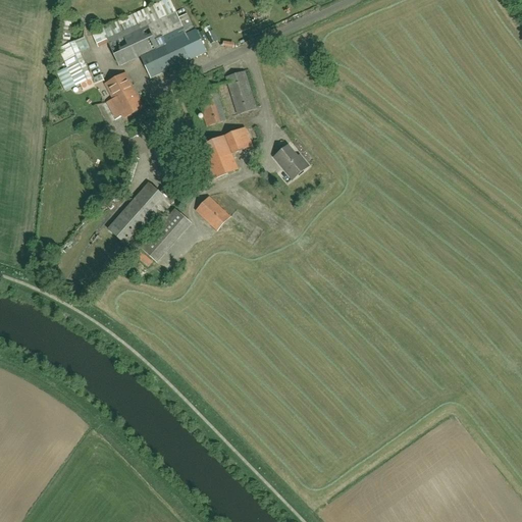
[(202,42),(199,43),(188,14),(177,18),(169,0),(165,0),(92,35),(98,49),(108,45),(119,68),(142,58),(147,68),(146,68),(151,81),(208,54),(202,42)]
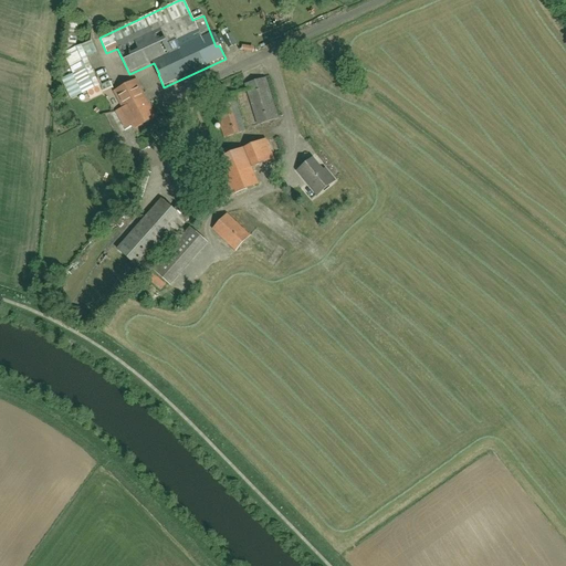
[(63,54),(73,74),(62,79),(71,100),(82,94),(87,92),(92,101),(103,95),(100,86),(86,58),(95,54),(95,51),(91,42),(63,54)]
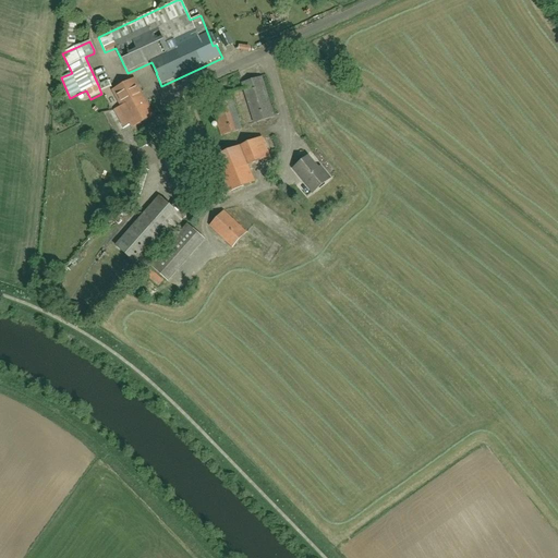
[(242,84),(255,124),(275,118),(262,77),(242,84)]
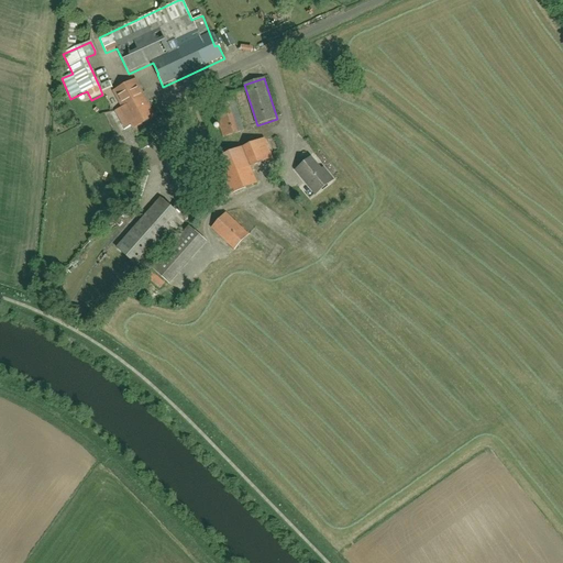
[(143,94),(141,89),(135,80),(114,92),(123,108),(116,112),(138,100),(136,97),(143,94)]
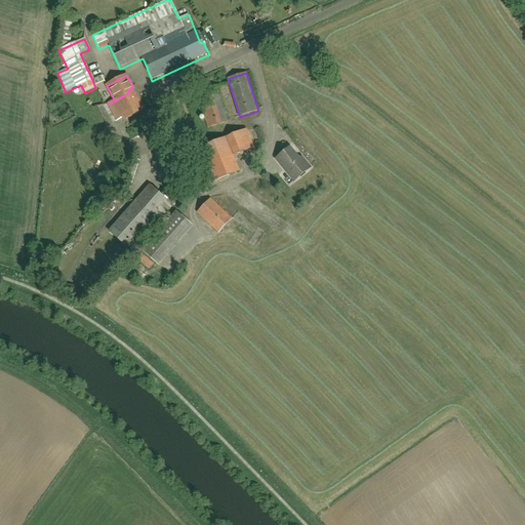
[(126,120),(131,117),(146,109),(133,87),(127,90),(128,93),(108,105),(115,118),(122,113),(126,120)]
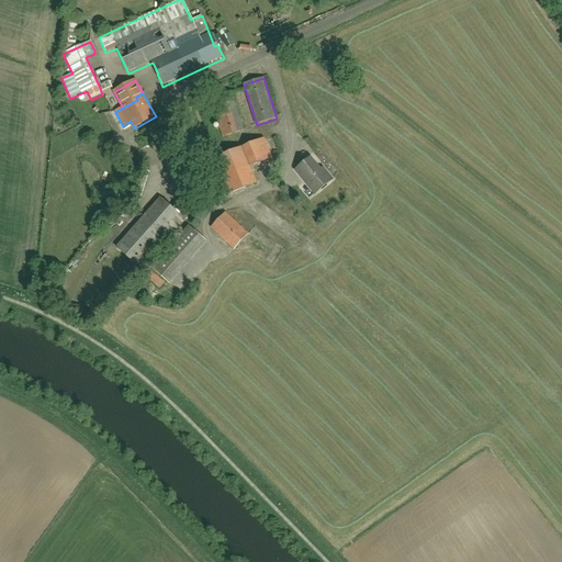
[(211,101),(223,138),(244,132),(232,94),(211,101)]
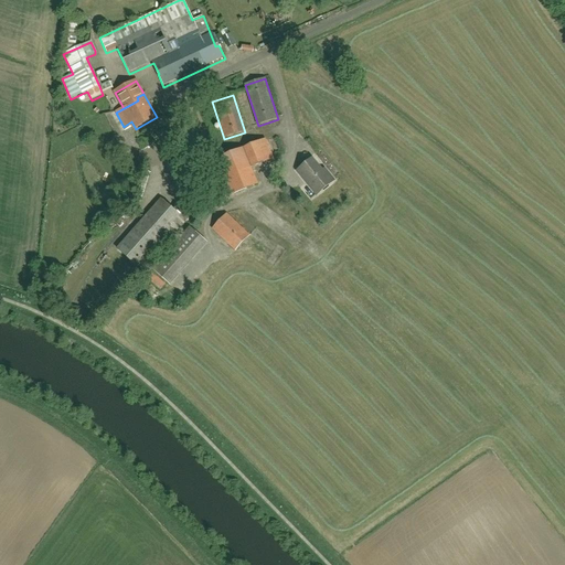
[(217,159),(232,195),(258,184),(252,168),(274,159),(266,139),(217,159)]
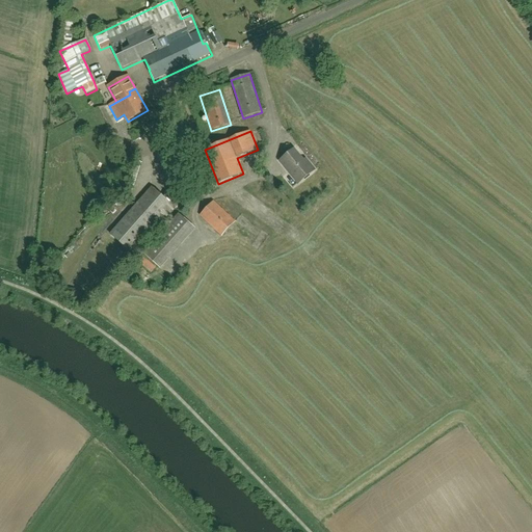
[(294,151),(281,162),(298,184),(315,170),(310,164),(308,166),(294,151)]
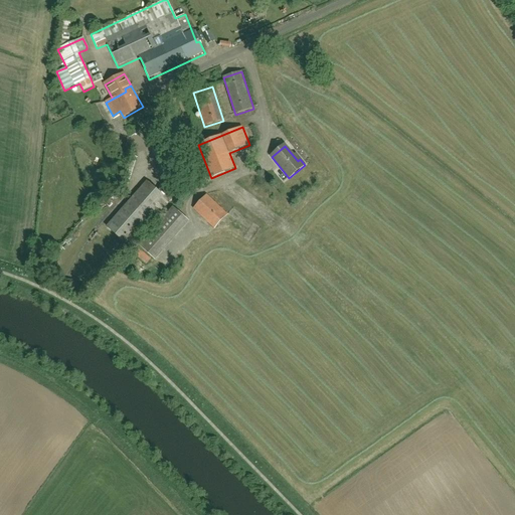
[(169,201),(168,200),(146,181),(106,227),(129,247),(169,201)]
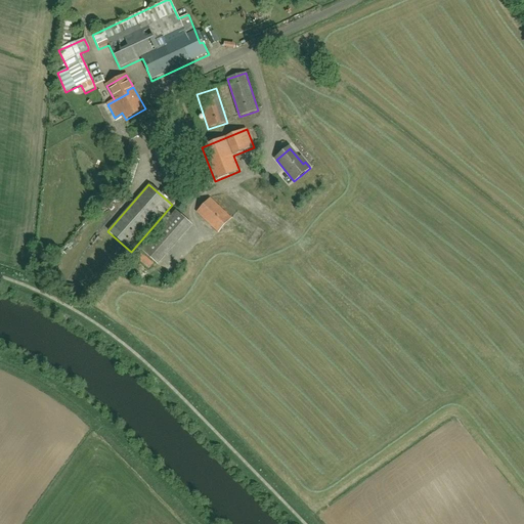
[(232,219),(211,198),(195,213),(218,234),(232,219)]
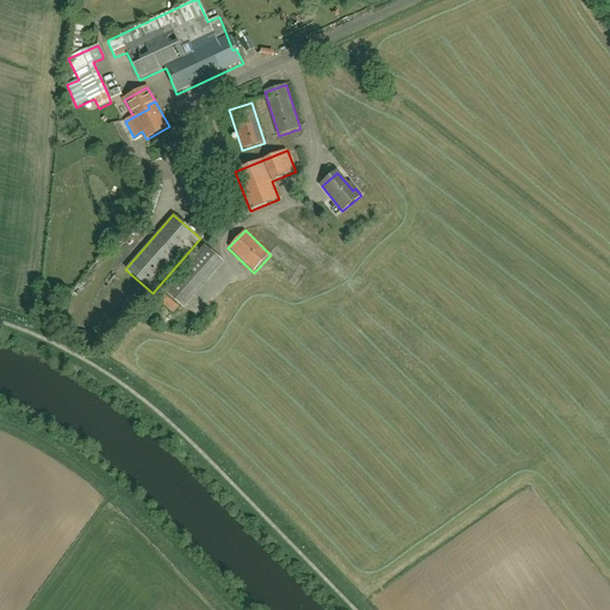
[(182,309),(223,262),(205,247),(165,292),(182,309)]
